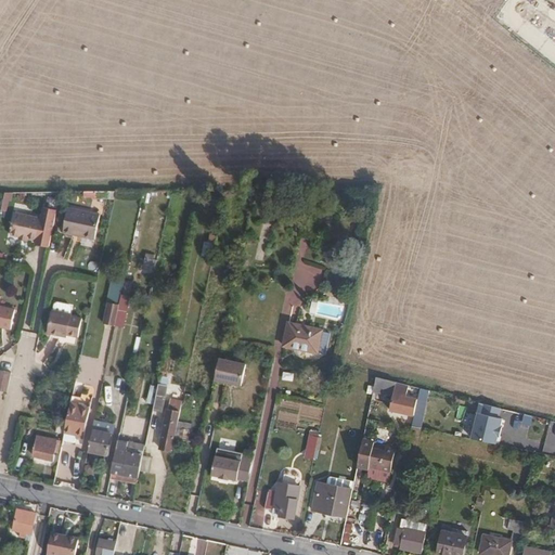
[(306,204),(302,218),(304,219),(319,222),(322,208),(306,204)]
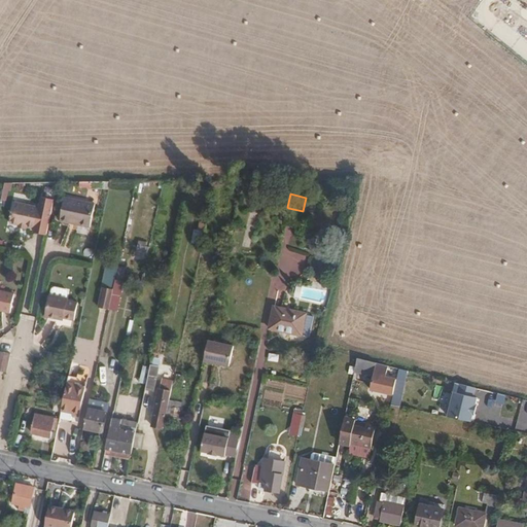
[(37,208),(12,203),(8,223),(16,225),(16,227),(20,229),(22,229),(23,226),(33,229),(32,233),(44,235),(51,200),(39,197),(37,208)]
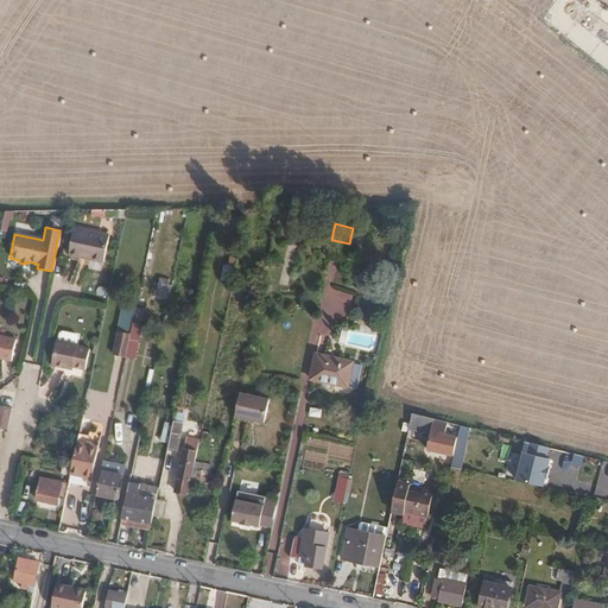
[(67,255),(78,259),(80,255),(90,258),(90,260),(101,263),(108,235),(73,228),(67,255)]
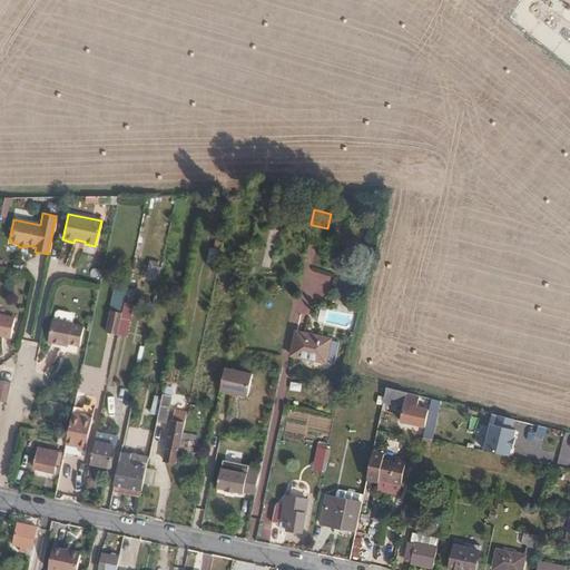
[(327,228),(312,225),(308,241),(324,244),(327,228)]
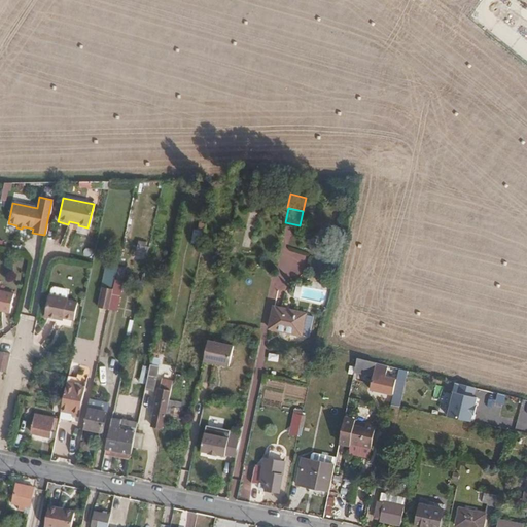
[(118,268),(115,281),(121,282),(125,269),(118,268)]
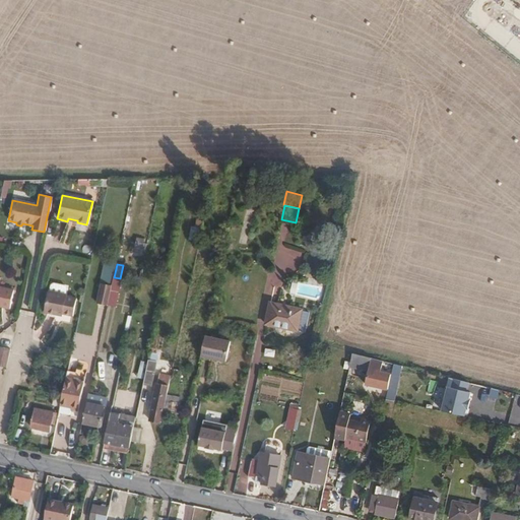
[(106,306),(111,285),(101,283),(96,304),(106,306)]
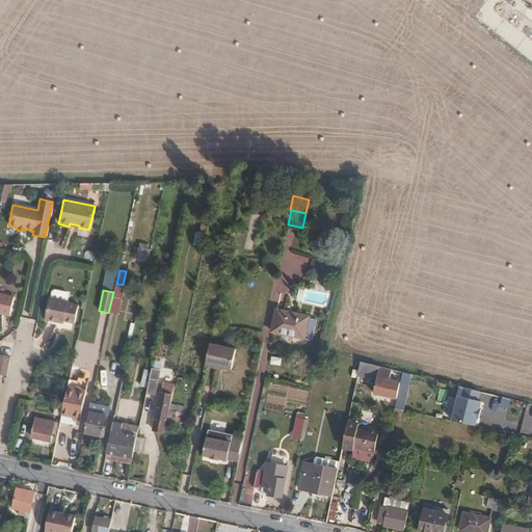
[(0,293),(0,313),(8,315),(12,296),(0,293)]
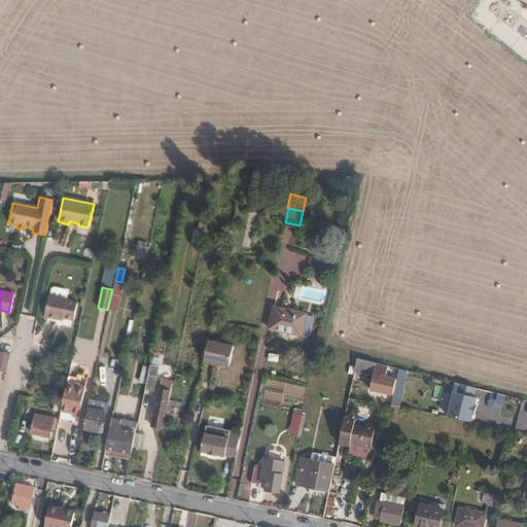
[(67,299),(48,294),(44,316),(62,319),(63,317),(73,320),(76,303),(67,301),(67,299)]
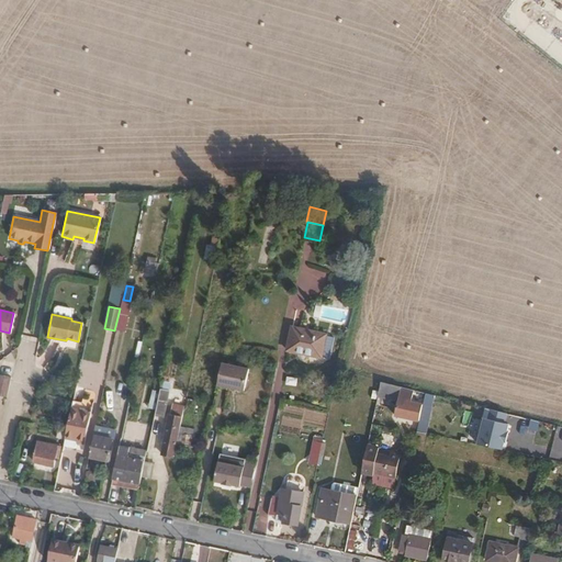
[(287,348),(319,356),(324,335),(324,334),(291,326),(287,348)]
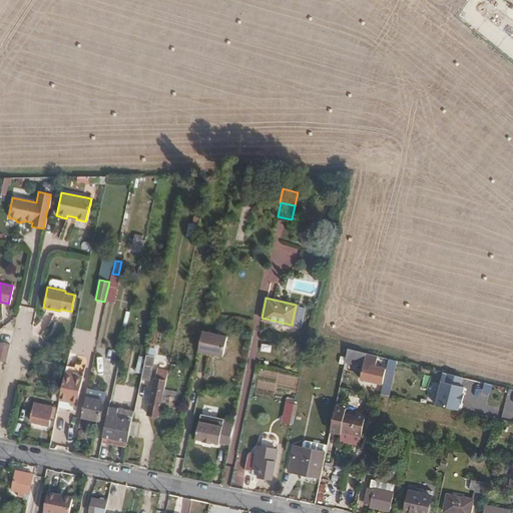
[(296,306),(292,325),(299,327),(303,307),(296,306)]
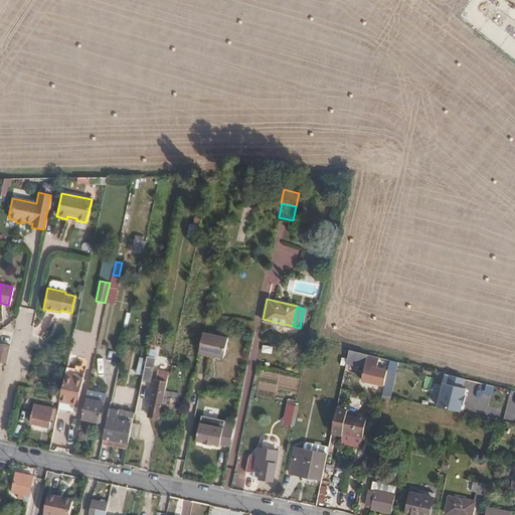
[(201,333),(197,353),(222,358),(226,338),(201,333)]
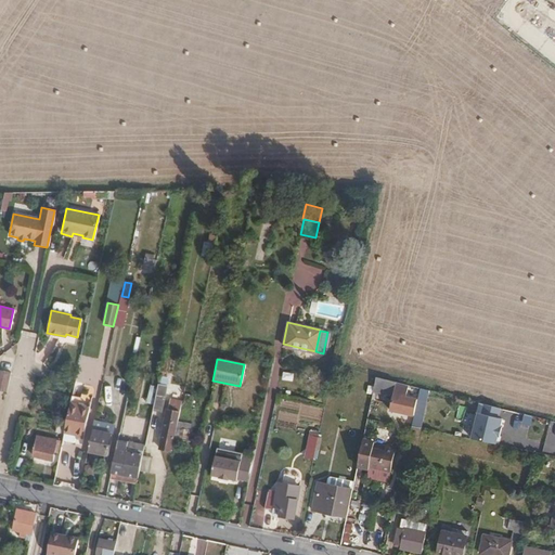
[(0,391),(5,392),(9,372),(0,370),(0,391)]
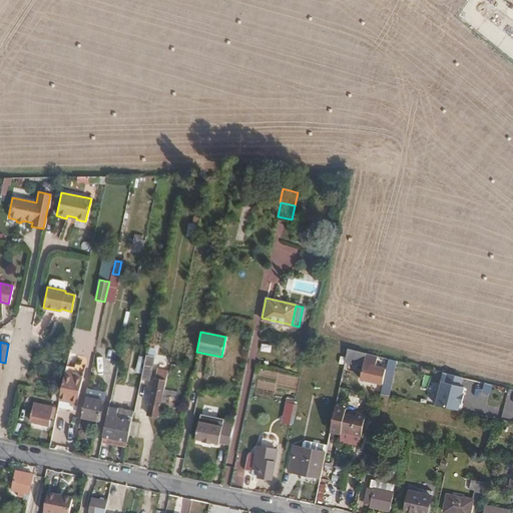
[(365,354),(347,350),(345,361),(363,366),(365,354)]
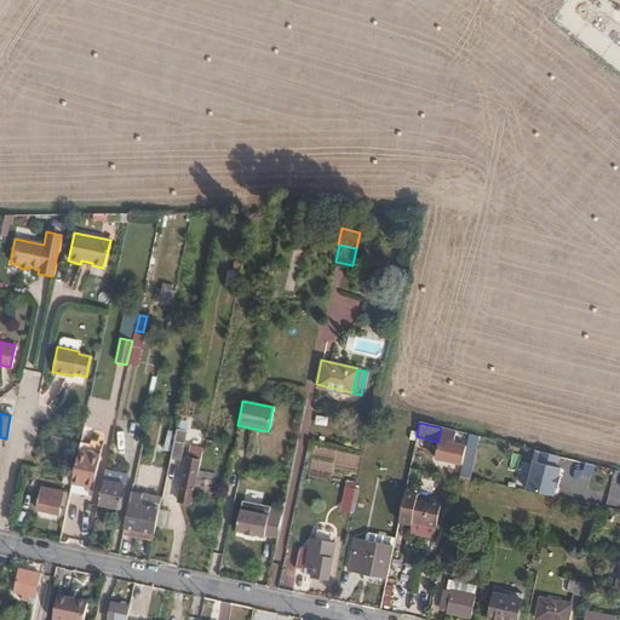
[(170,454),(168,460),(179,461),(185,431),(174,429),(173,437),(170,454)]
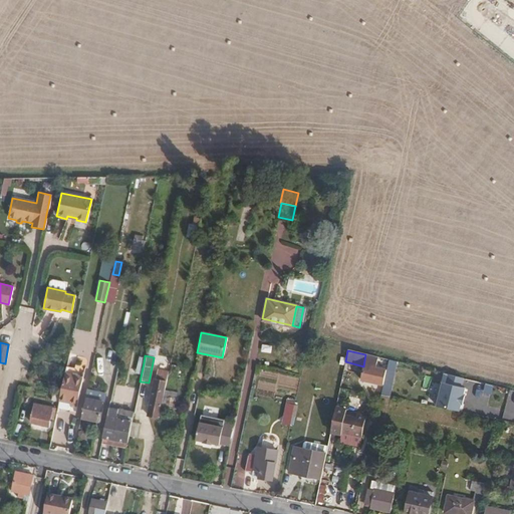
[(394,361),(388,359),(380,393),(379,395),(390,397),(395,398),(402,363),(394,361)]
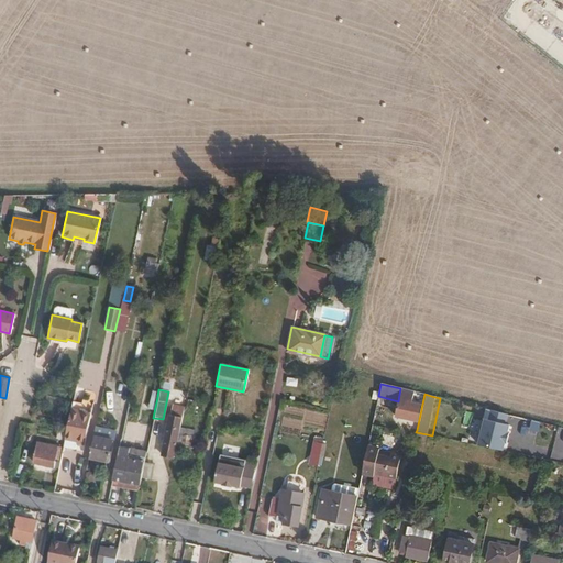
[(146,410),(154,412),(157,397),(150,396),(146,410)]
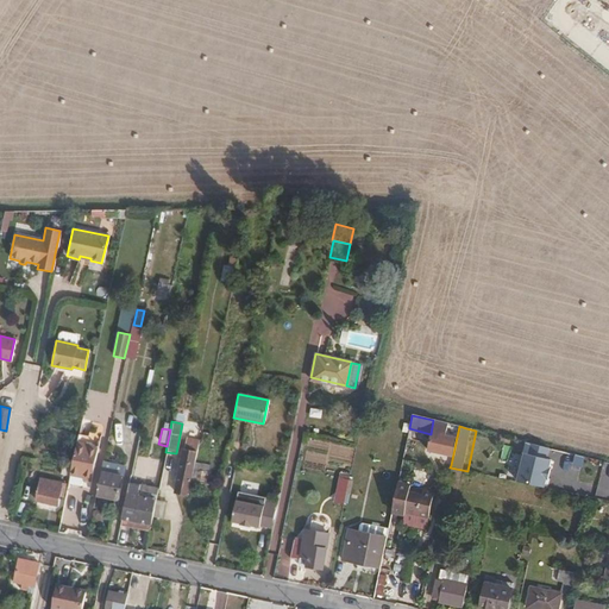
[(73,460),(70,473),(83,476),(82,478),(92,481),(99,447),(88,445),(89,439),(77,437),(73,460)]
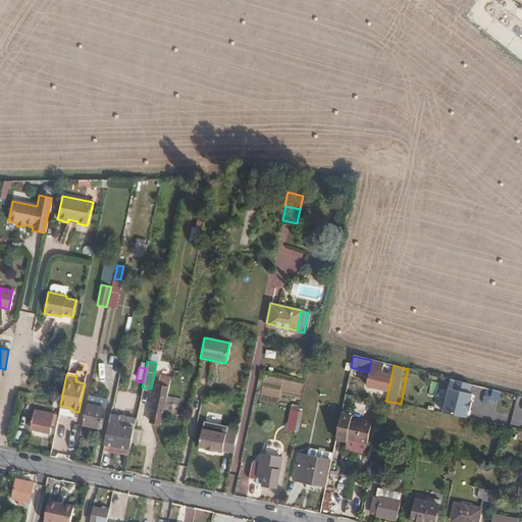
[(158,376),(156,386),(167,389),(169,381),(169,378),(158,376)]
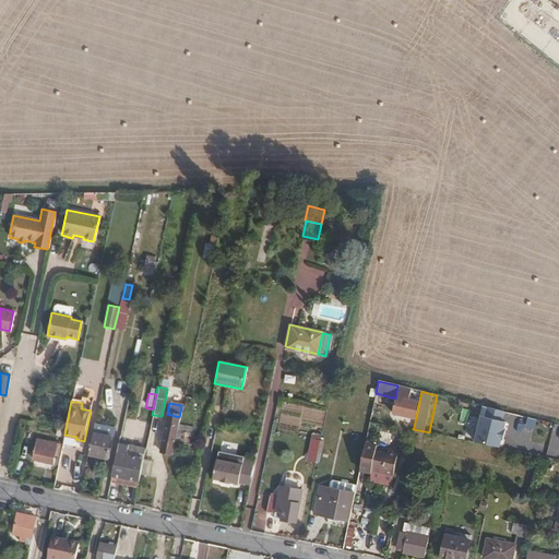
[(158,453),(170,456),(174,444),(177,426),(179,417),(167,414),(158,453)]
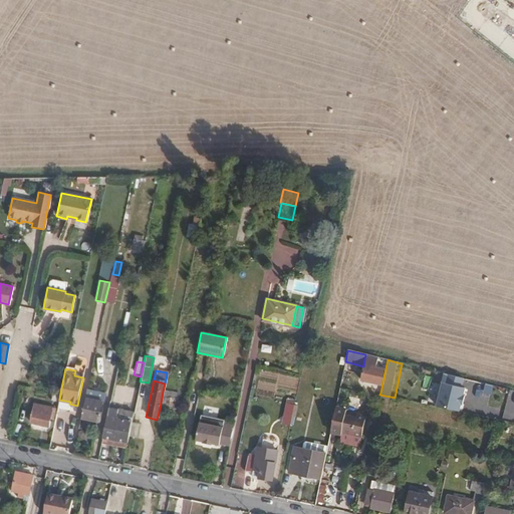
[(464,388),(442,382),(436,407),(459,412),(460,405),(462,405),(464,395),(463,395),(464,388)]
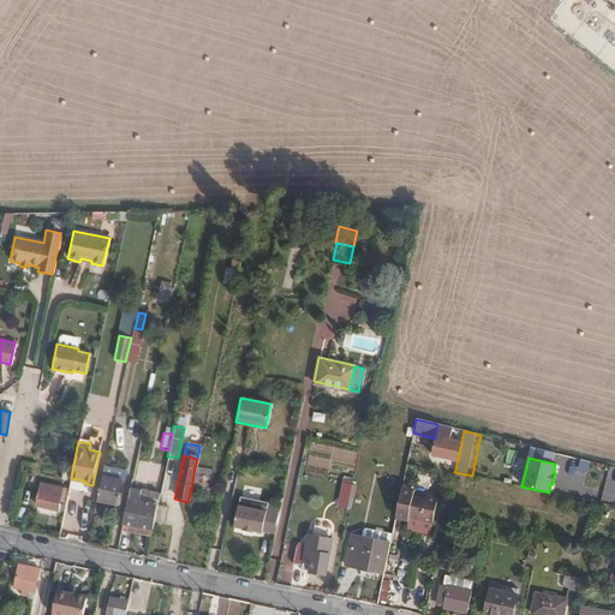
[(61,479),(70,481),(71,478),(73,465),(64,463),(61,479)]
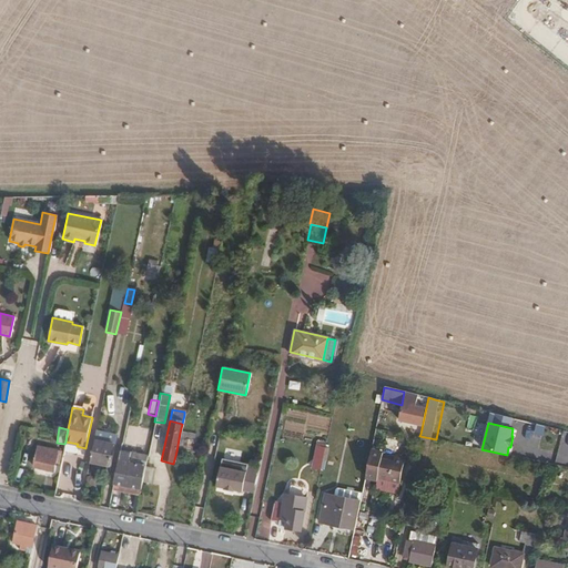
[(567,432),(560,429),(553,458),(567,462),(567,432)]
